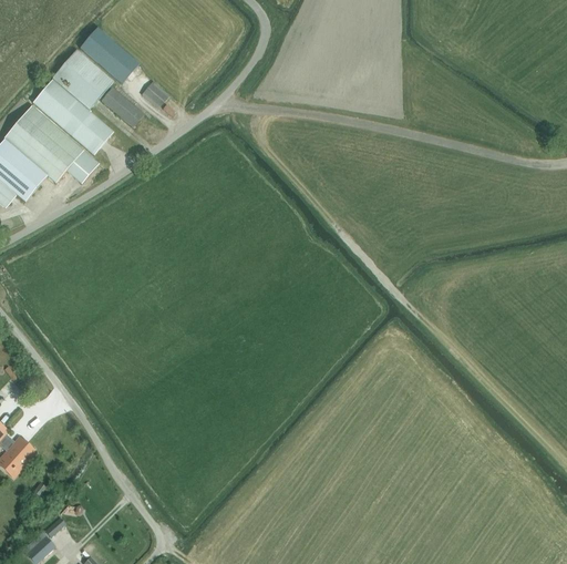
[(96,27),(80,47),(122,82),(138,62),(96,27)]
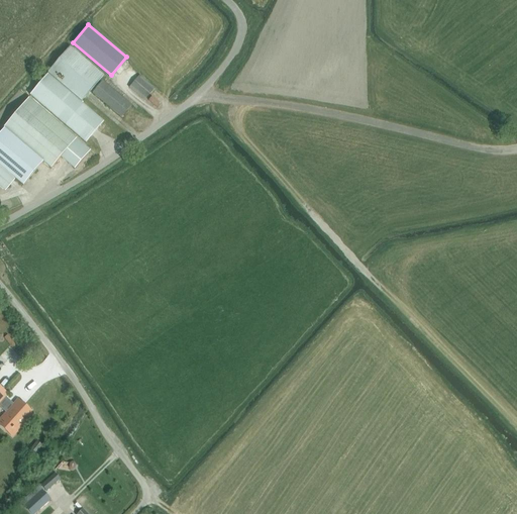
[(82,99),(103,74),(70,45),(48,71),(82,99)]
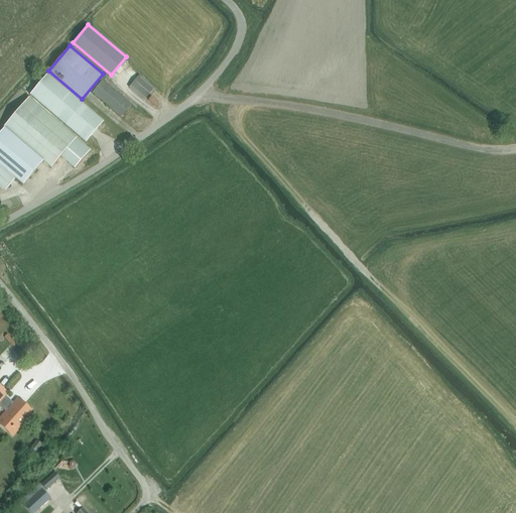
[(85,141),(103,121),(47,72),(29,92),(85,141)]
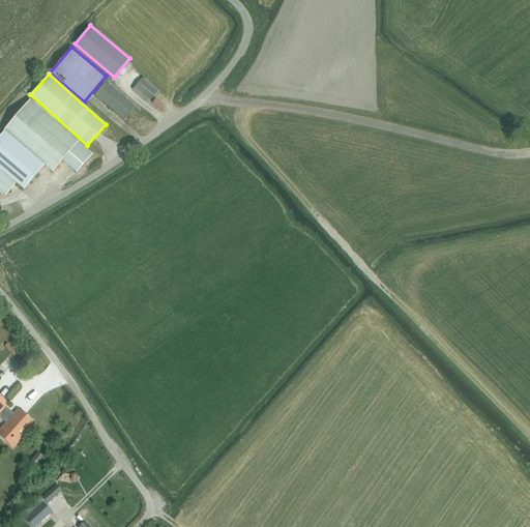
[(147,100),(158,88),(143,76),(133,88),(147,100)]
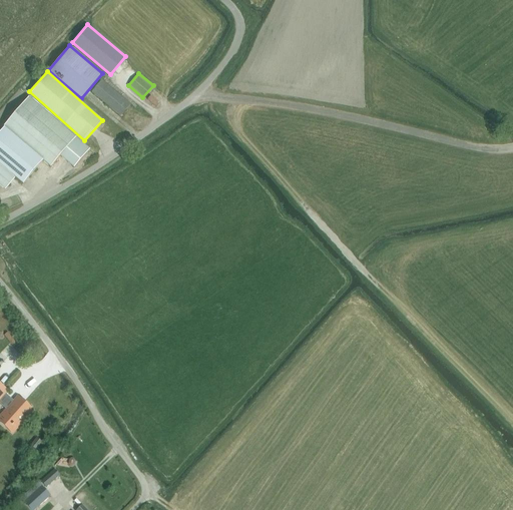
[(120,113),(130,102),(102,78),(92,90),(120,113)]
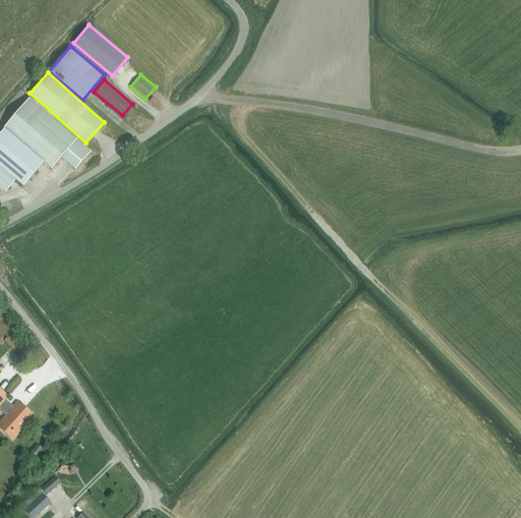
[(51,168),(75,136),(27,96),(1,126),(4,128),(0,132),(0,185),(5,190),(15,178),(23,185),(43,162),(43,161),(51,168)]
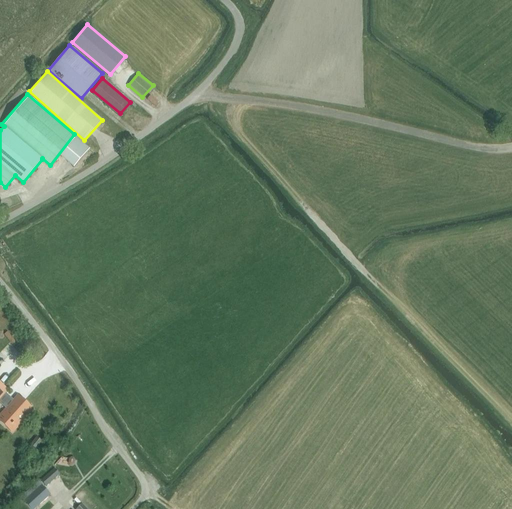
[(19,338),(10,327),(8,329),(7,329),(3,332),(12,344),(17,340),(16,340),(19,338)]
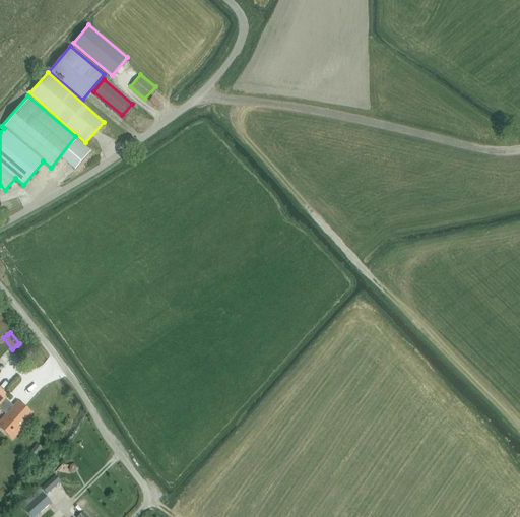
[(16,351),(23,358),(33,349),(24,342),(16,351)]
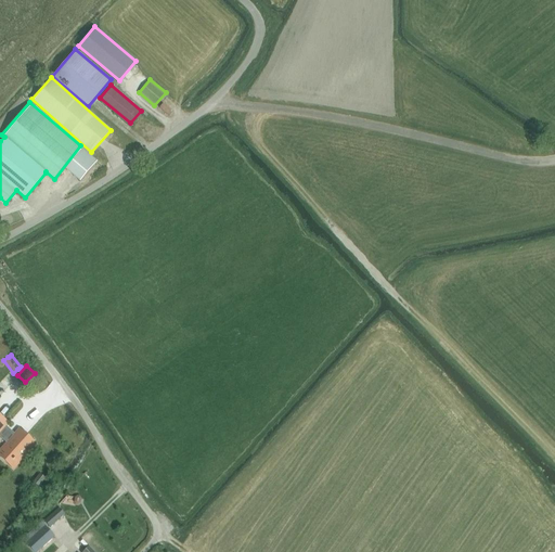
[(20,428),(0,449),(0,453),(9,462),(15,456),(20,459),(35,441),(20,428)]
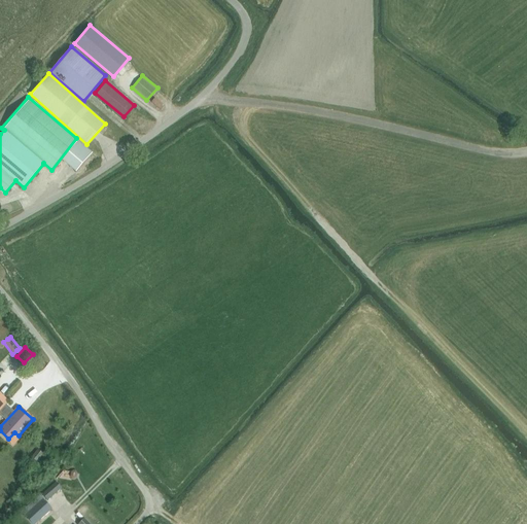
[(42,452),(36,448),(29,457),(35,461),(42,452)]
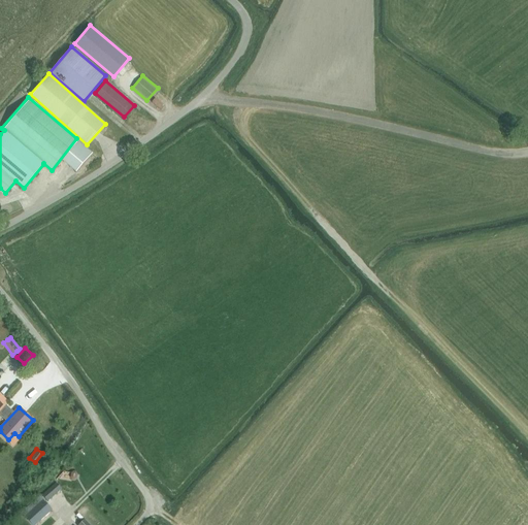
[(57,482),(43,492),(47,498),(62,488),(57,482)]
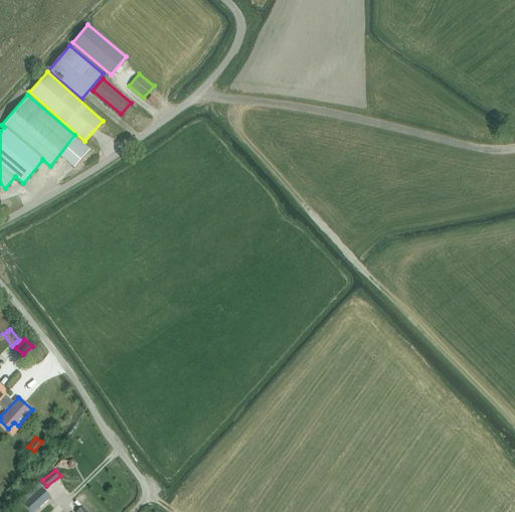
[(38,483),(20,499),(31,511),(49,495),(38,483)]
